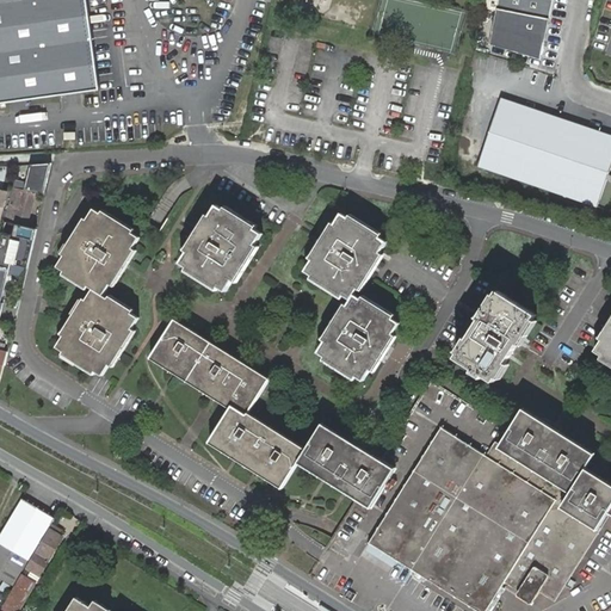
[(0,0),(0,104),(100,91),(86,0),(0,0)]
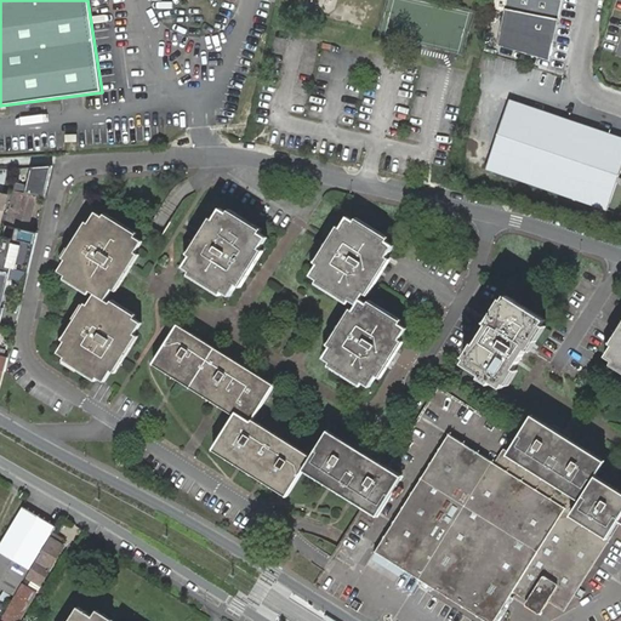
[(507,0),(497,49),(548,61),(560,0),(507,0)]
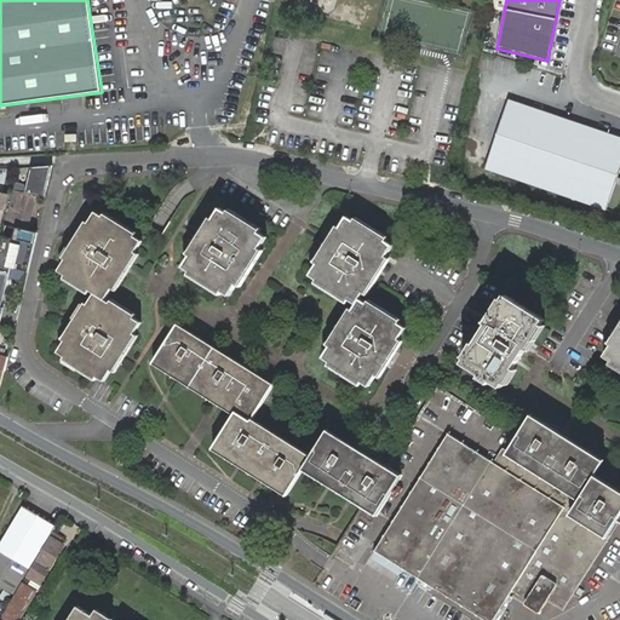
[(619,188),(619,136),(516,99),(492,167),(613,208),(619,188)]
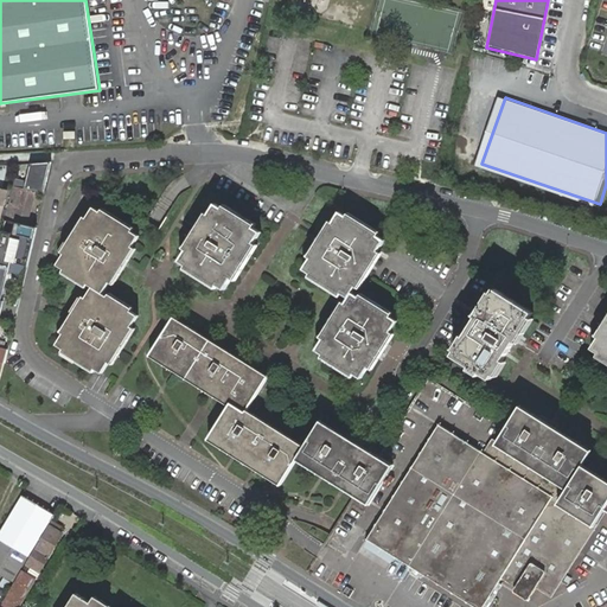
[(36,165),(30,190),(37,191),(45,193),(52,163),(36,165)]
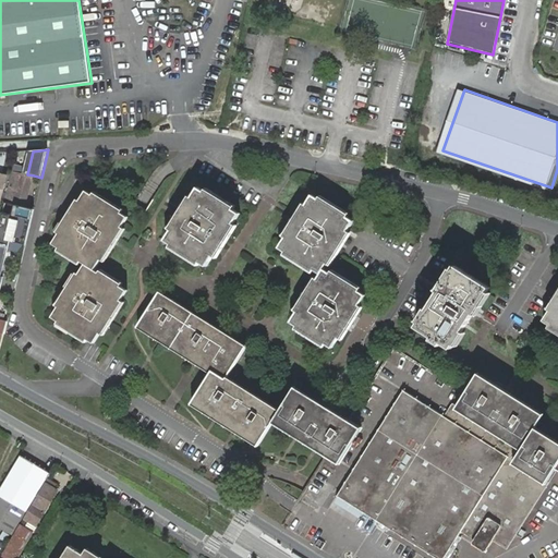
[(27,174),(13,171),(7,202),(26,206),(34,176),(27,174)]
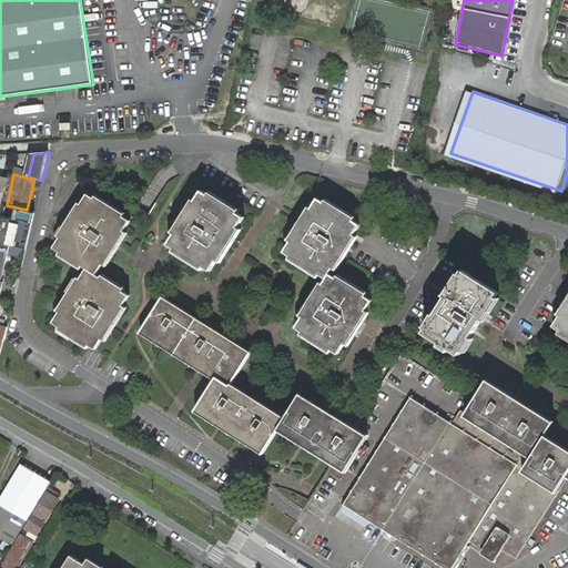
[(359,223),(305,189),(272,243),(326,277),(295,326),(337,353),(371,298),(330,272),(359,223)]
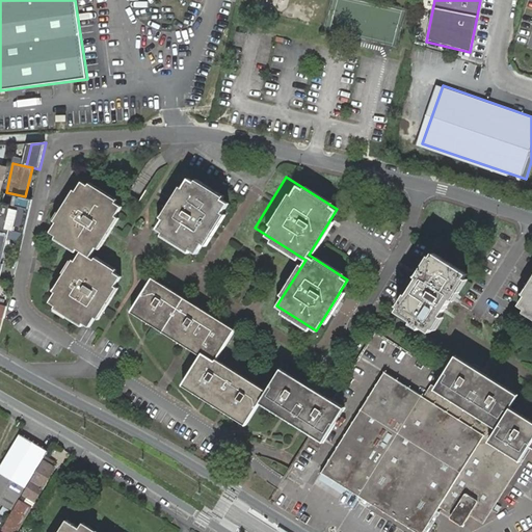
[(124,203),(85,178),(52,228),(82,247),(50,297),(90,323),(123,273),(92,253),(124,203)]
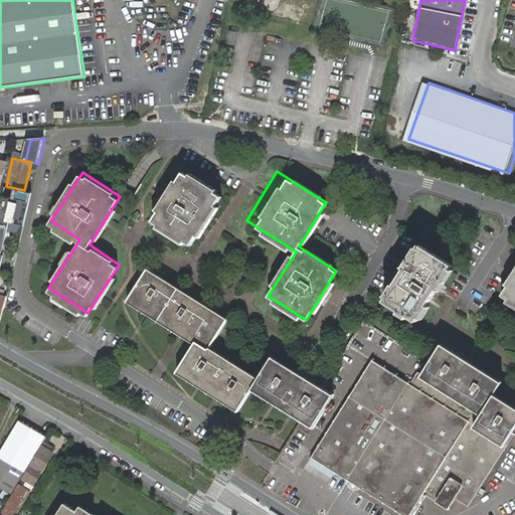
[(224,196),(186,172),(156,220),(194,244),(224,196)]
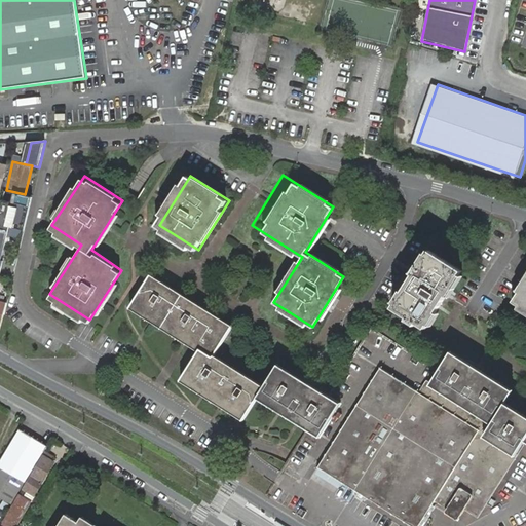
[(25,194),(6,190),(0,213),(0,272),(1,272),(4,259),(1,258),(8,225),(25,229),(32,196),(25,194)]
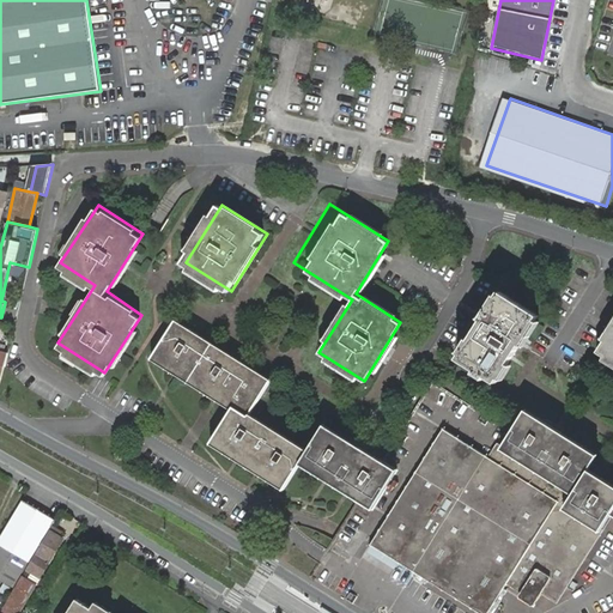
[(540,314),(501,289),(457,357),(497,382),(540,314)]
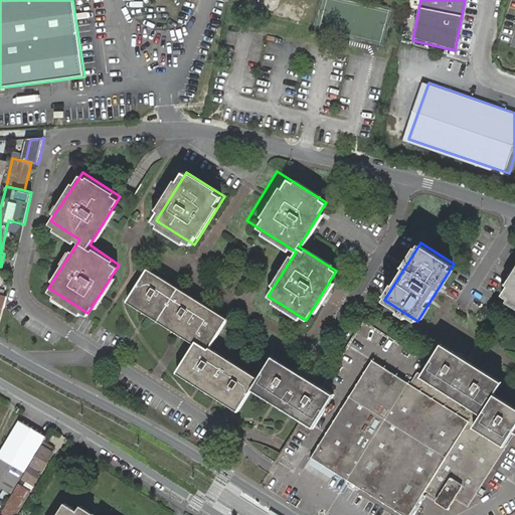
[(179,369),(239,408),(250,391),(253,388),(256,383),(207,352),(209,349),(227,320),(148,269),(129,298),(196,341),(195,343),(179,369)]
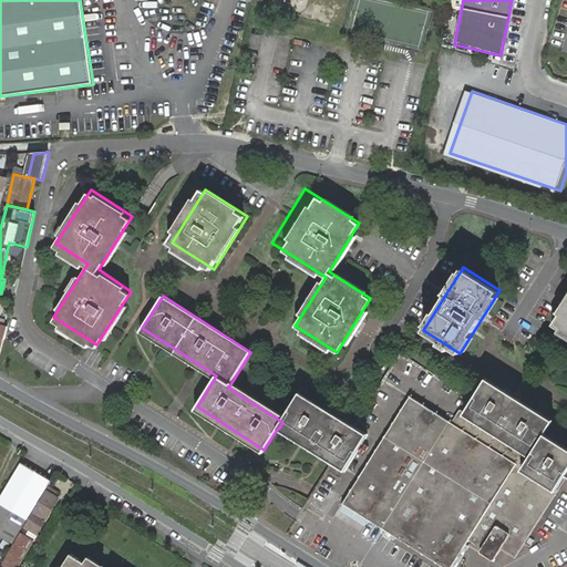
[(566,300),(552,325),(566,333),(566,300)]
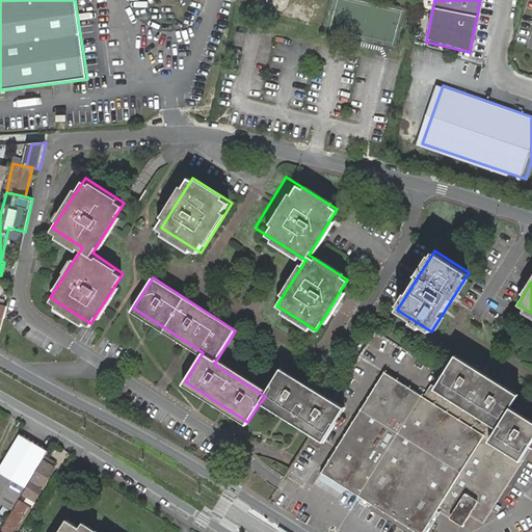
[(520,395),(454,355),(428,401),(490,441),(509,413),(520,395)]
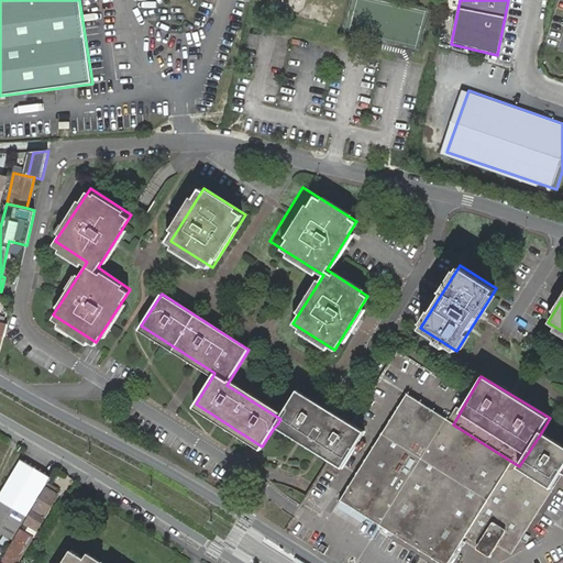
[(283,416),(229,382),(227,385),(280,419),(283,416)]
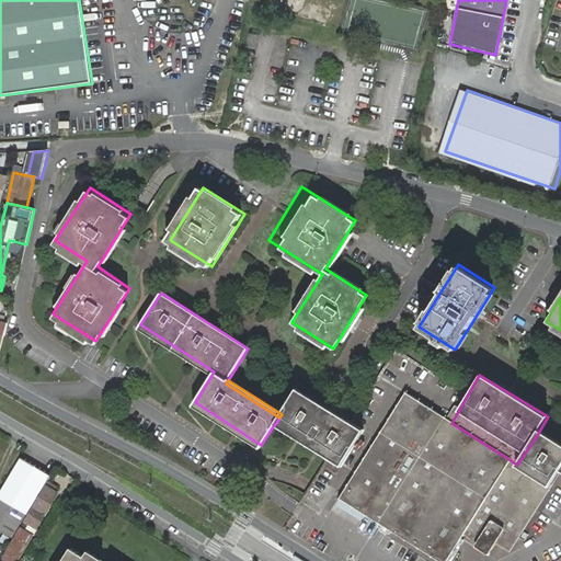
[(296,391),(294,396),(356,434),(358,431),(345,422),(296,391)]
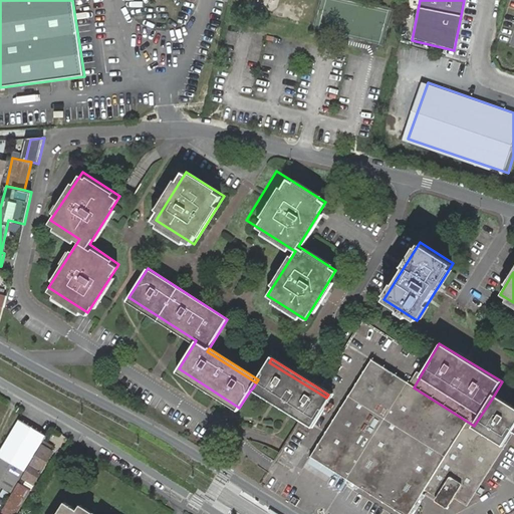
[(414,388),(367,358),(306,458),(397,513),(408,513),(421,494),(423,490),(427,484),(439,492),(435,497),(433,501),(445,509),(452,497),(465,504),(504,445),(499,442),(474,426),(414,388)]
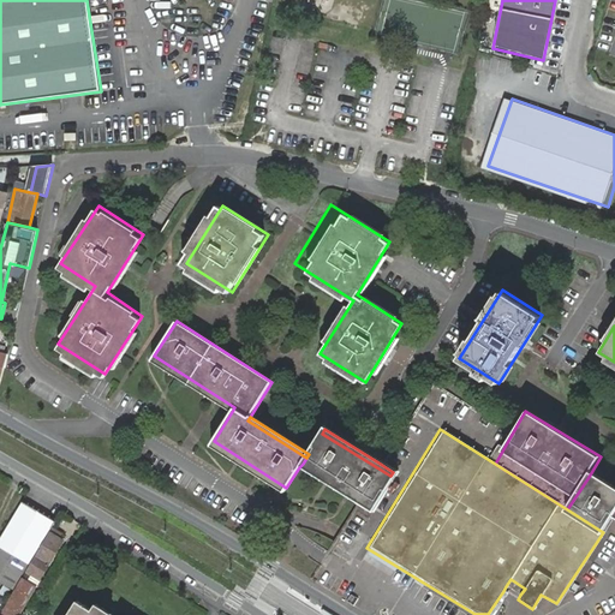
[(303,464),(372,506),(390,476),(322,434),(309,454),(306,458),(303,464)]
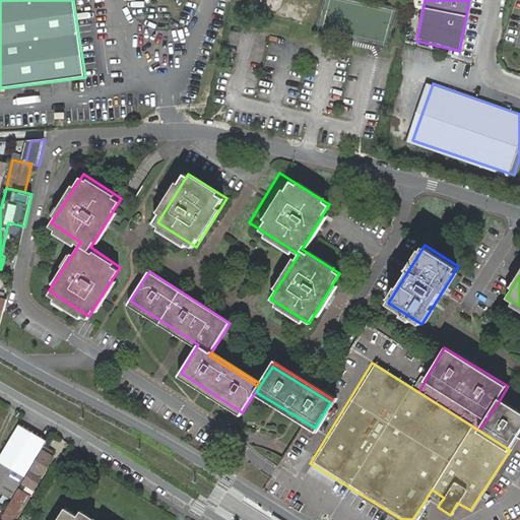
[(256,392),(253,395),(301,424),(313,432),(315,428),(256,392)]
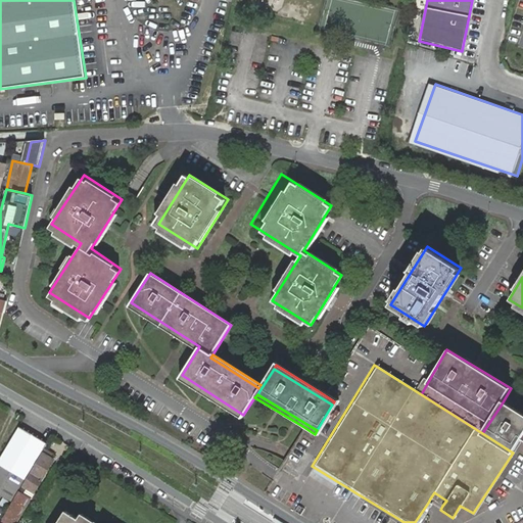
[(522,426),(522,419),(501,406),(482,433),(508,449),(522,426)]
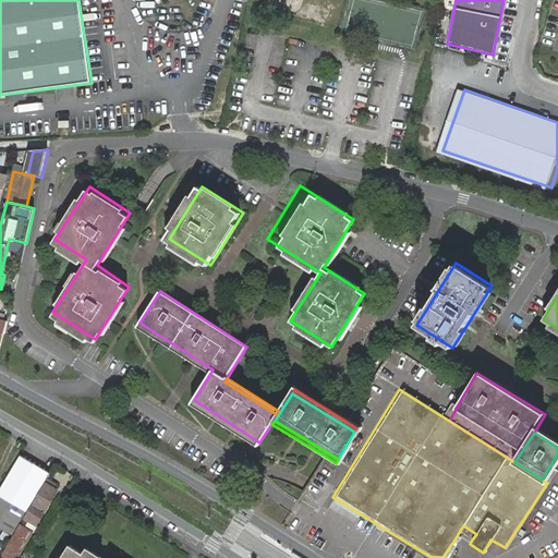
[(0,489),(0,525),(14,534),(50,473),(21,456),(0,489)]
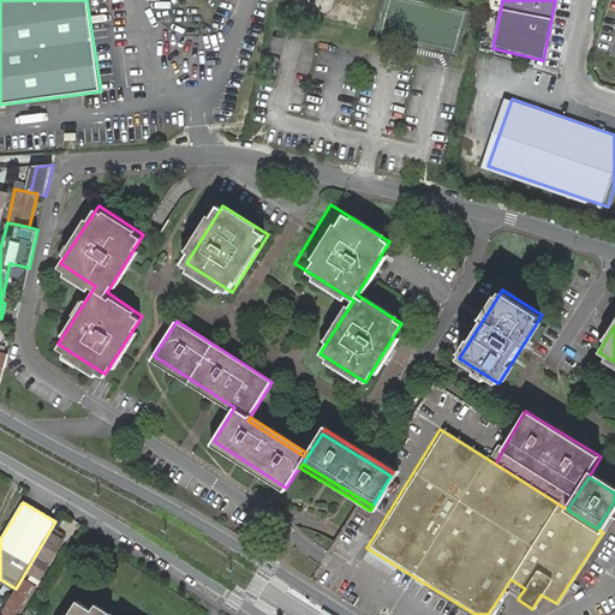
[(63,542),(51,535),(29,572),(40,579),(63,542)]
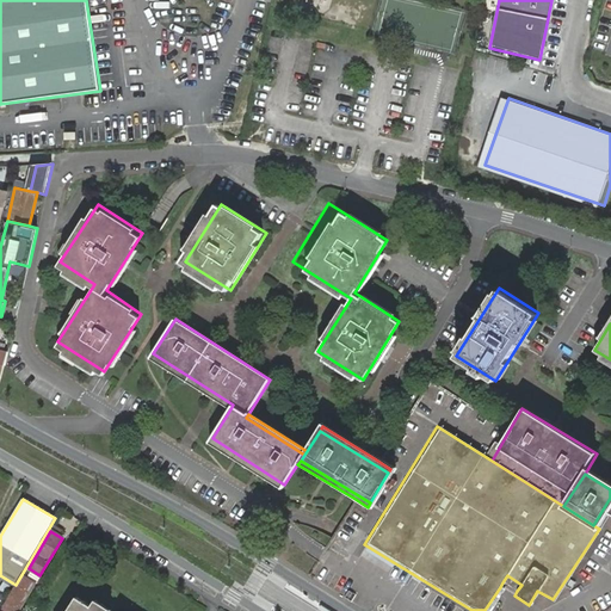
[(507,575),(503,582),(517,591),(522,585),(507,575)]
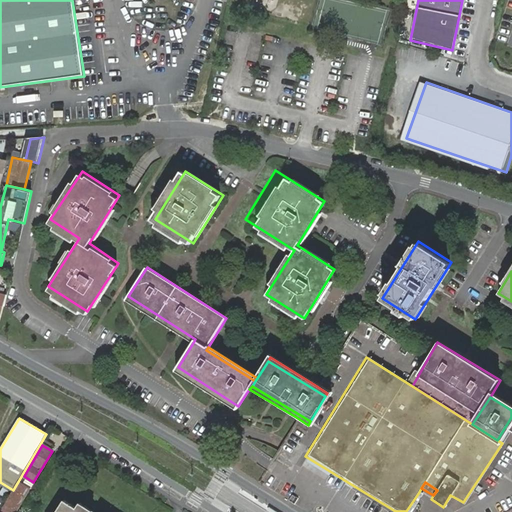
[(20,483),(2,511),(17,511),(31,489),(20,483)]
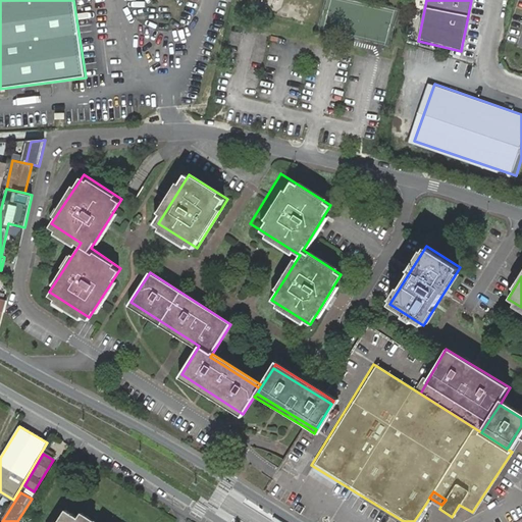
[(89,521),(88,521),(90,518),(85,515),(82,519),(69,511),(62,521),(89,521)]
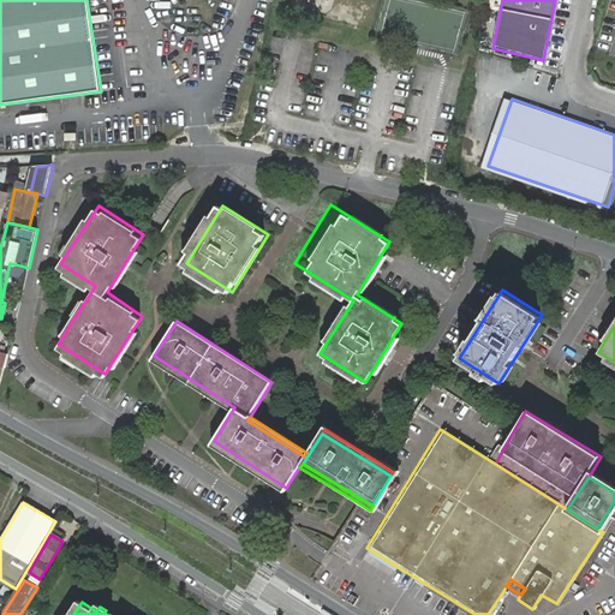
All buildings are outlined.
